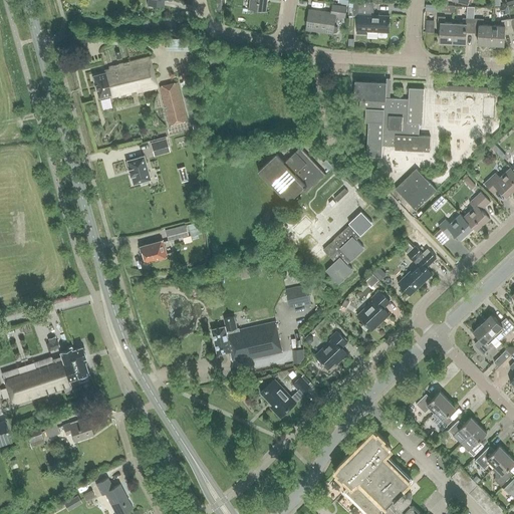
[(250,0),(250,9),(266,11),(267,0),(250,0)]
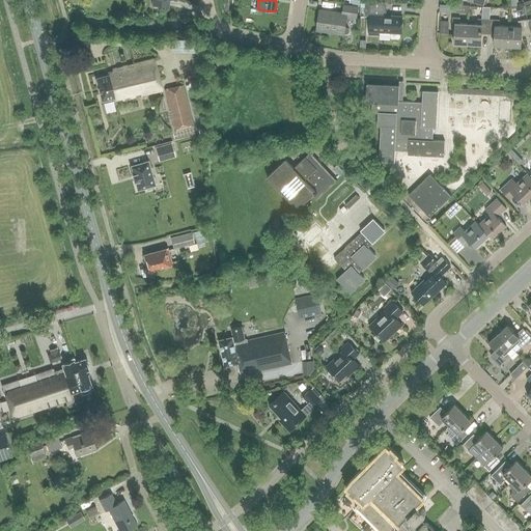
[(364,16),(368,16),(367,34),(383,35),(384,32),(391,33),(390,37),(392,38),(398,39),(399,38),(400,33),(402,33),(402,23),(401,23),(401,18),(385,17),(386,2),(365,1),(364,16)]
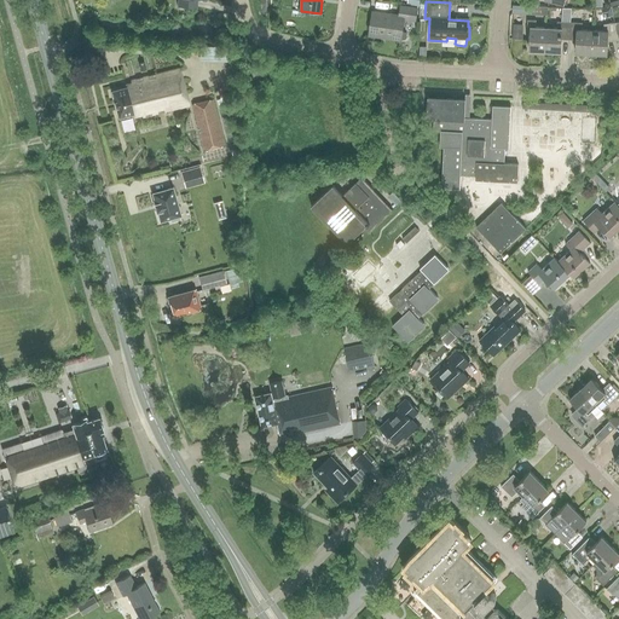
[(415,21),(416,7),(400,5),(399,15),(372,11),(369,35),(385,38),(400,40),(400,39),(403,40),(405,39),(406,38),(406,35),(405,34),(404,33),(401,32),(403,18),(415,21)]
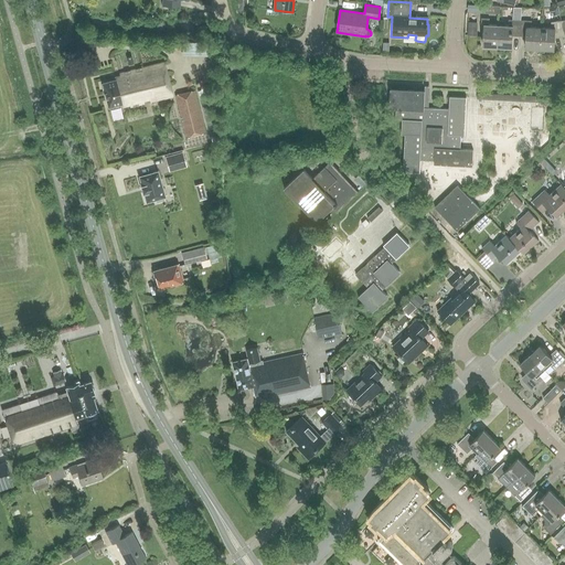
[(498,48),(499,25),(489,25),(489,19),(481,19),(481,24),(484,25),(483,46),(498,48)]
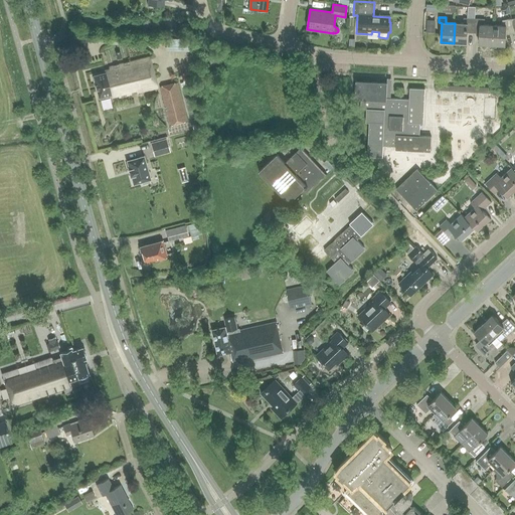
[(474,31),(474,19),(463,18),(463,24),(455,23),(454,43),(466,43),(467,31),(474,31)]
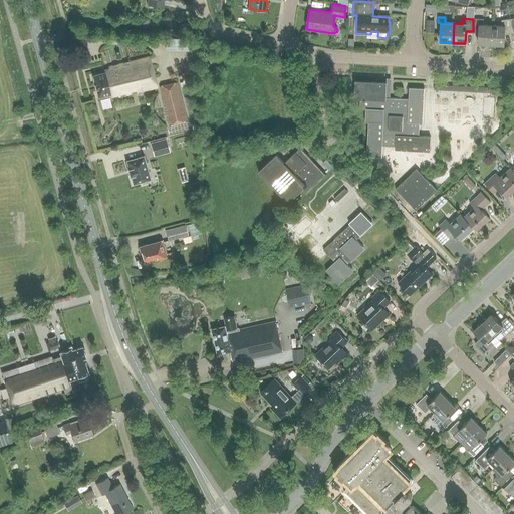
[(426,31),(435,31),(435,19),(426,19),(426,31)]
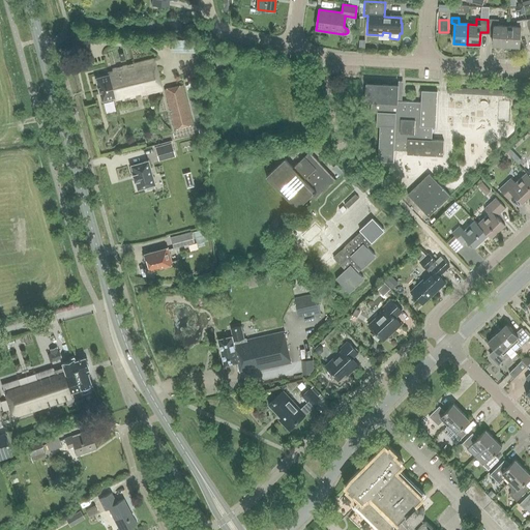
[(498,26),(499,20),(488,20),(488,32),(494,33),(493,46),(506,47),(507,26),(498,26)]
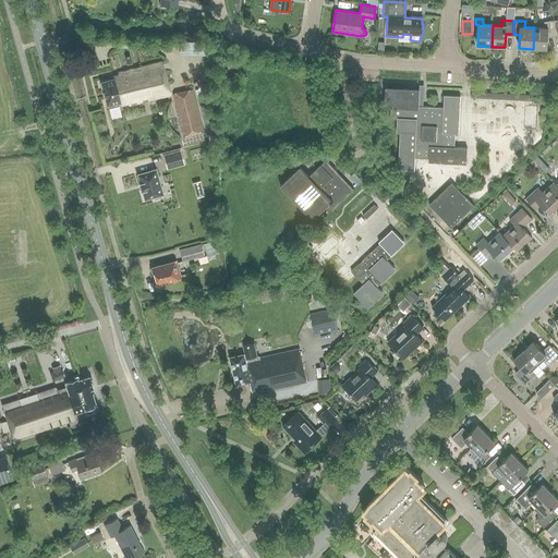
[(548,36),(557,35),(554,21),(544,22),(544,28),(534,27),(533,49),(547,49),(548,36)]
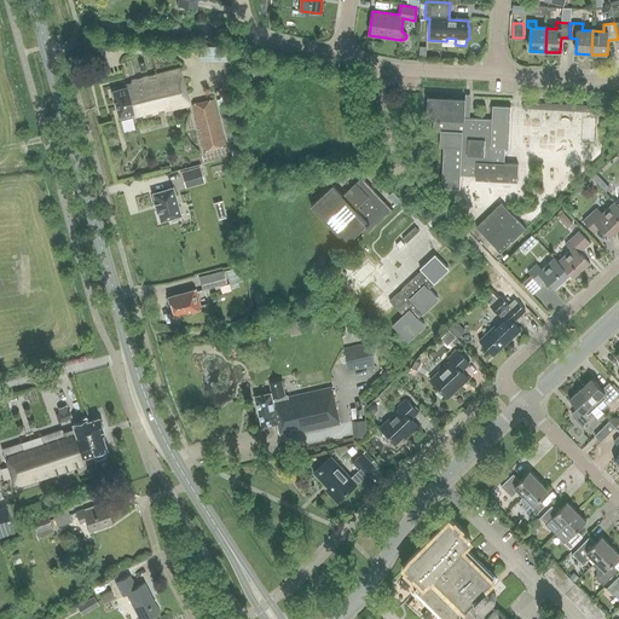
[(143,119),(190,106),(180,69),(131,81),(132,84),(127,85),(127,88),(111,92),(119,119),(134,114),(134,117),(142,115),(143,119)]
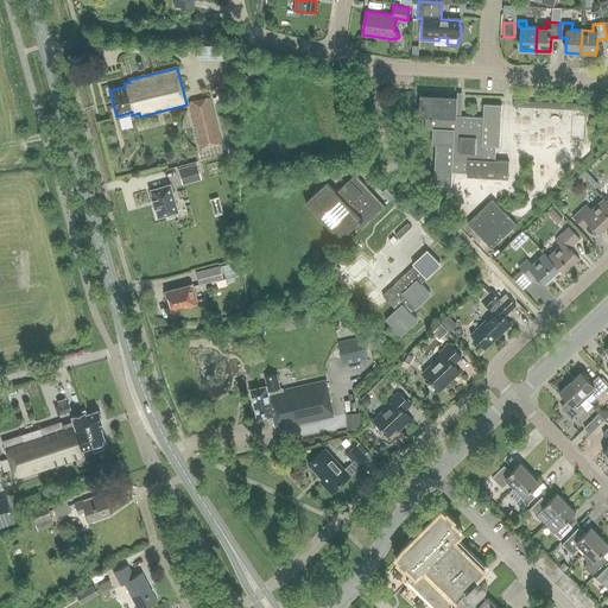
[(221,143),(209,96),(188,102),(200,149),(221,143)]
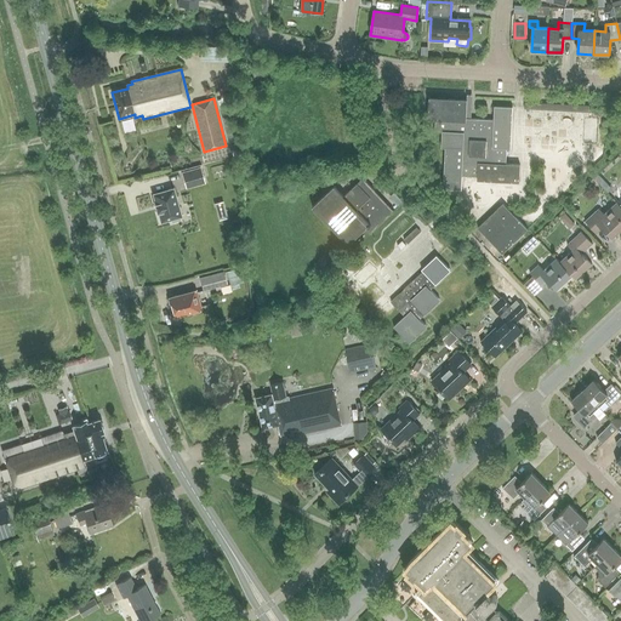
[(495,107),(494,120),(465,119),(466,100),(428,98),(427,120),(436,120),(434,131),(442,132),(442,148),(445,148),(443,189),(461,191),(462,177),(477,178),(477,181),(519,183),(519,165),(506,165),(507,149),(511,149),(513,108),(495,107)]
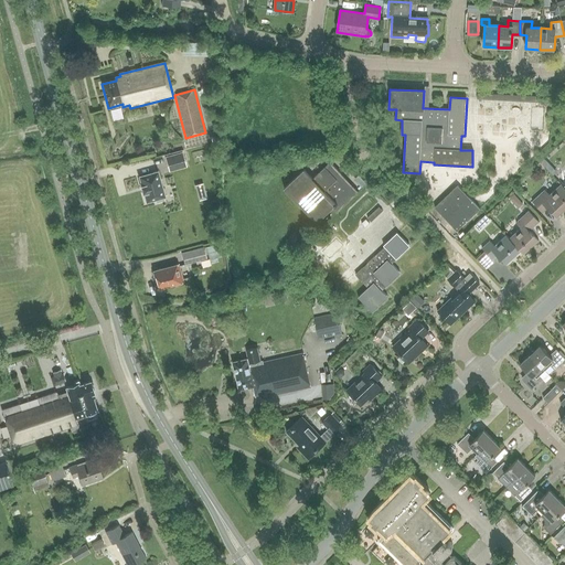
[(535,96),(477,93),(477,99),(535,103),(535,96)]
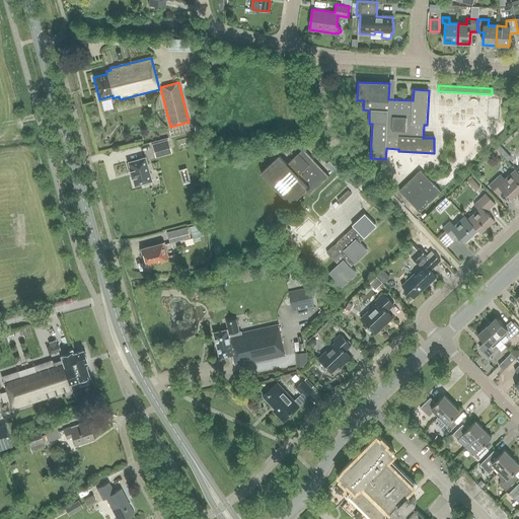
[(167,140),(151,144),(155,158),(171,153),(167,140)]
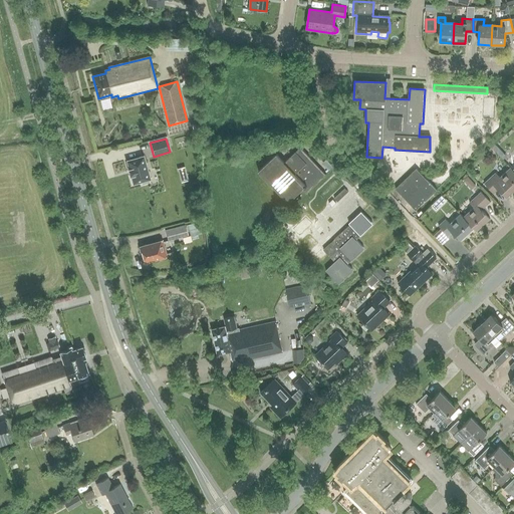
[(276,155),(258,172),(287,203),(288,204),(301,191),(305,195),(323,177),(318,171),(308,160),(309,159),(299,149),(284,164),(281,161),(279,159),(276,155)]
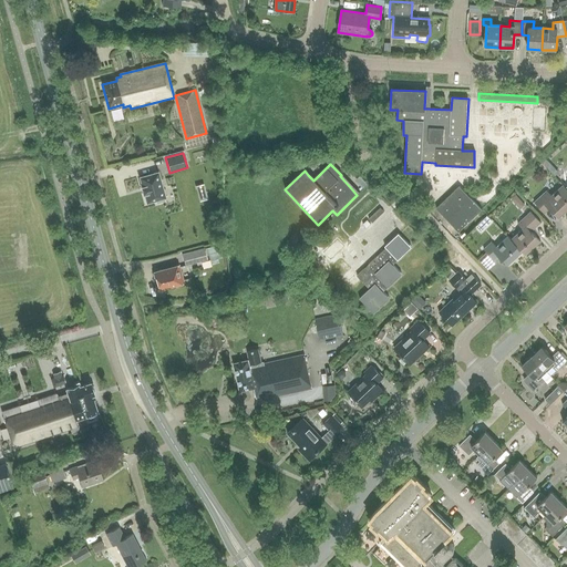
[(146,203),(156,199),(156,202),(164,199),(163,197),(165,197),(157,172),(138,177),(142,188),(146,203)]
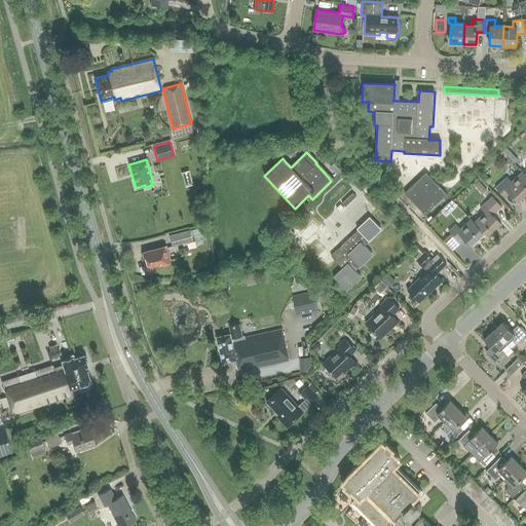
[(525,195),(525,175),(525,176),(523,172),(512,182),(508,178),(495,188),(505,198),(510,194),(518,203),(522,199),(525,195)]
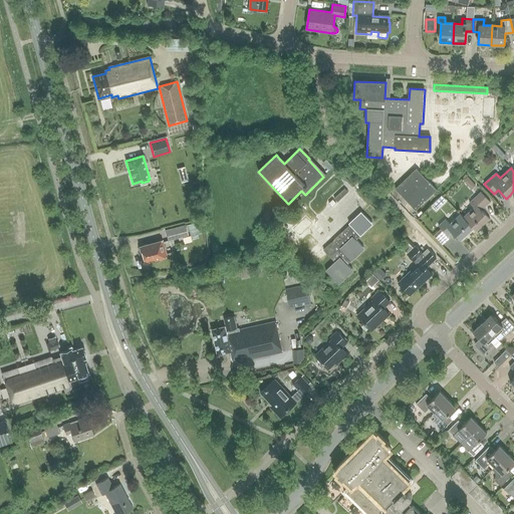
[(416,211),(437,191),(417,170),(396,190),(416,211)]
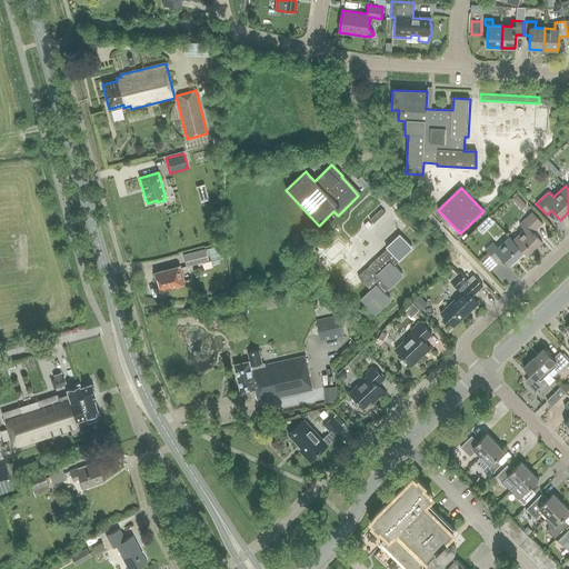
[(513,240),(525,252),(528,256),(542,242),(533,232),(542,223),(532,212),(519,225),(525,229),(513,240)]
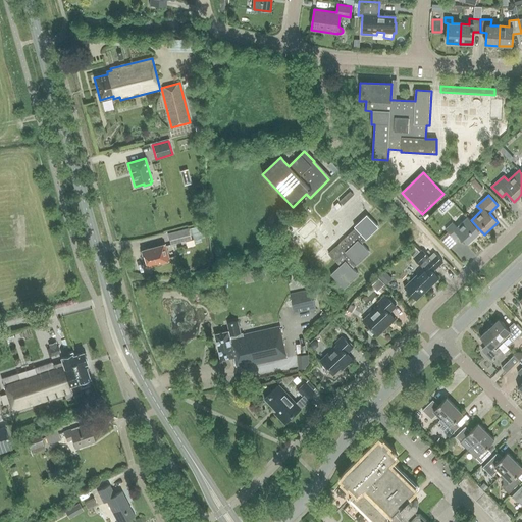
[(442,209),(452,201),(449,198),(440,206),(442,209)]
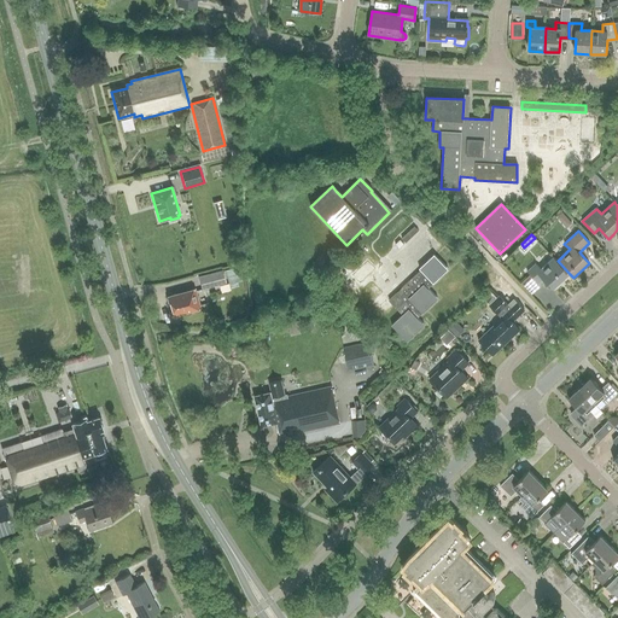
[(427,289),(448,269),(435,255),(419,269),(420,270),(389,301),(402,315),(391,326),(407,342),(424,326),(418,319),(437,299),(427,289)]
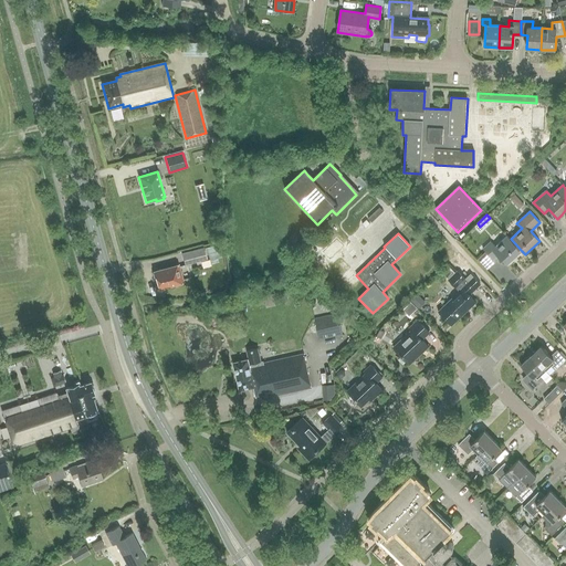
[(522,251),(511,239),(507,236),(495,247),(490,241),(482,248),(493,260),(498,255),(506,265),(522,251)]
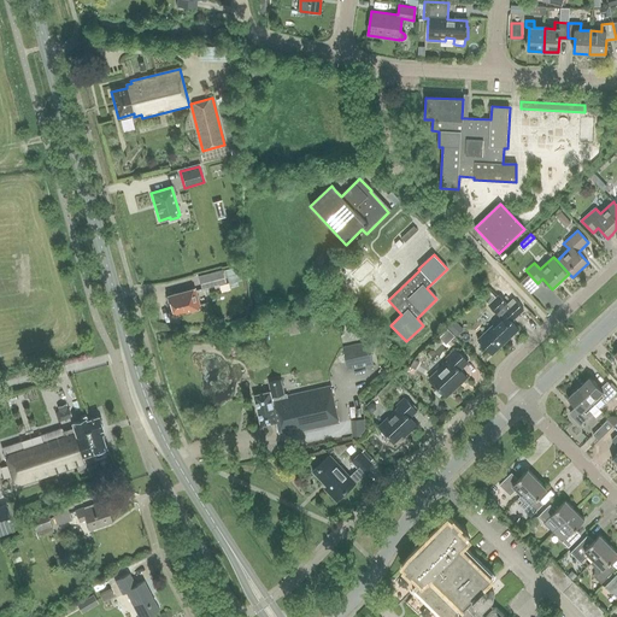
[(201,289),(225,282),(222,270),(198,276),(201,289)]
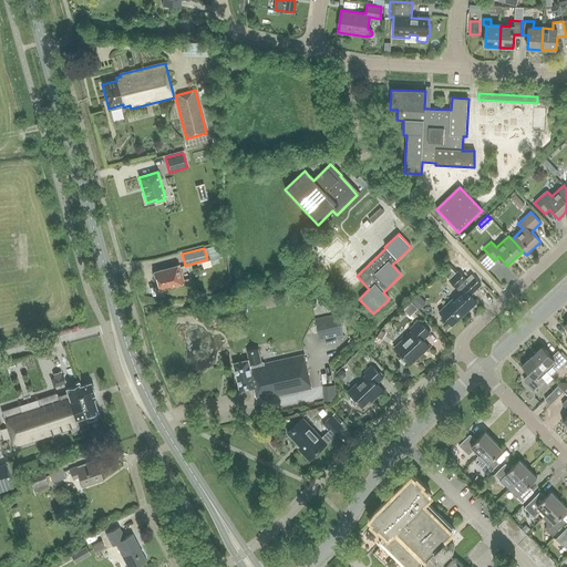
[(175,286),(182,284),(177,266),(154,271),(155,274),(153,275),(154,278),(156,278),(160,289),(168,287),(171,288),(174,288),(175,286)]
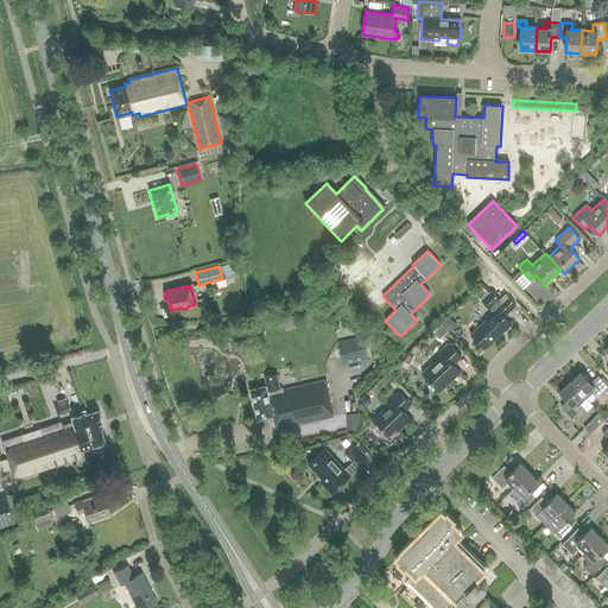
[(482,301),(494,314),(472,335),(485,349),(511,324),(504,317),(515,305),(505,295),(499,301),(492,292),(482,301)]
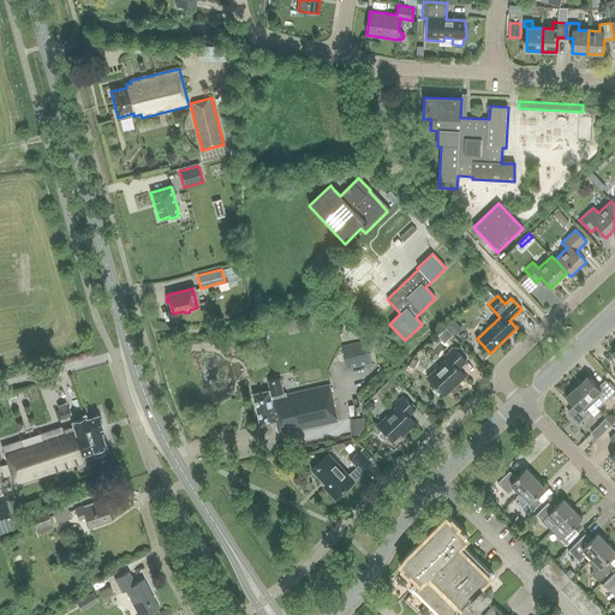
[(341,345),(346,370),(371,364),(368,340),(341,345)]
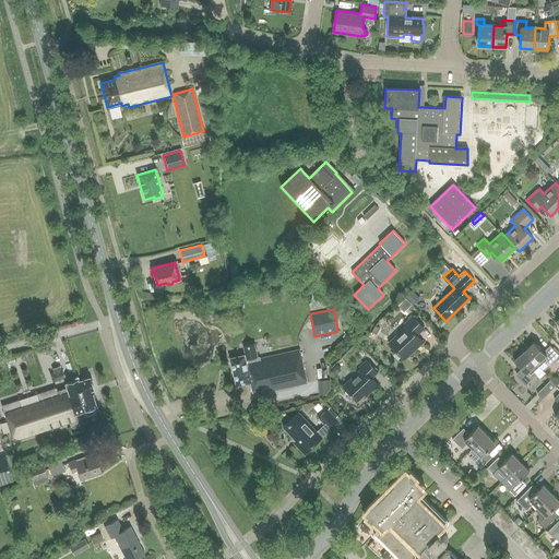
[(396,351),(397,352),(393,356),(397,360),(402,356),(404,359),(424,342),(415,333),(423,326),(413,317),(405,324),(407,325),(389,343),(391,345),(389,349),(394,353),(396,351)]
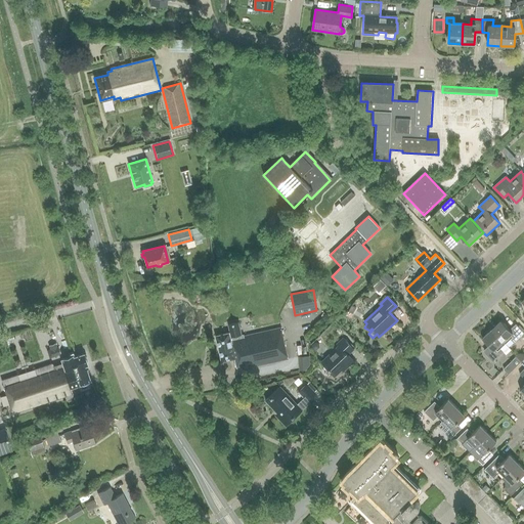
[(500,319),(491,329),(506,343),(510,339),(513,343),(523,333),(516,324),(510,330),(500,319)]
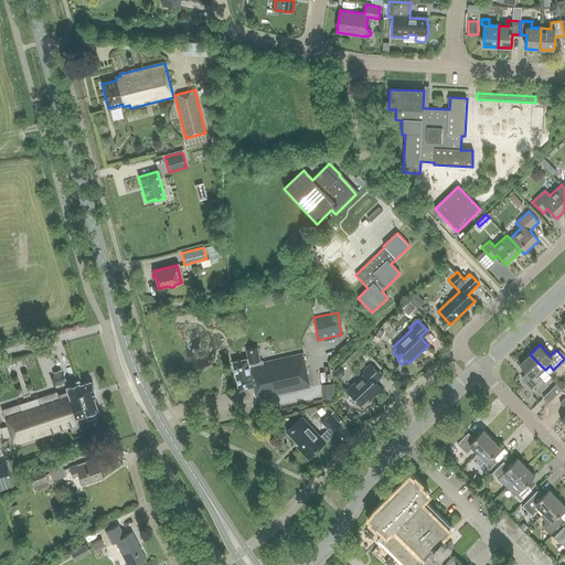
[(246,350),(247,359),(234,362),(240,390),(254,386),(257,400),(311,387),(304,354),(263,363),(263,360),(259,361),(257,348),(246,350)]
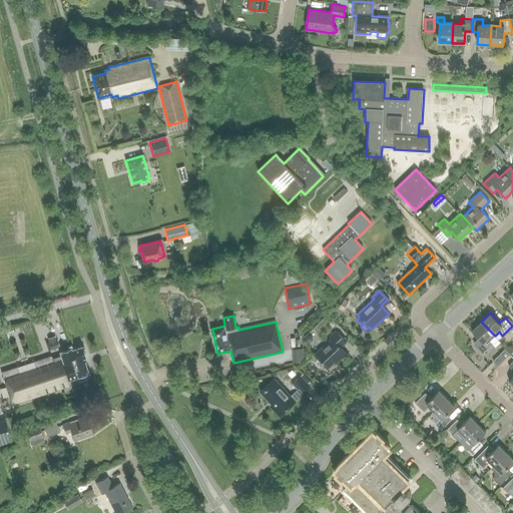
[(490,341),(495,336),(481,322),(472,331),(481,340),(475,346),(483,354),(493,345),(490,341)]
